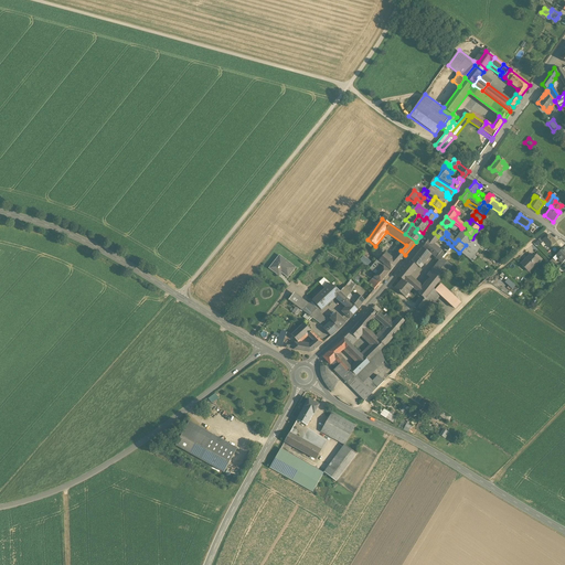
[(465,232),(458,240),(466,245),(472,238),(470,237),(466,233),(465,232)]
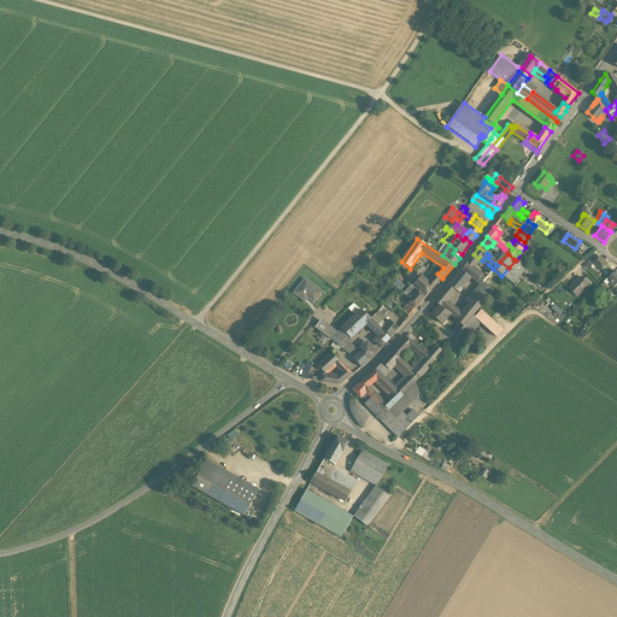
[(474,254),(462,270),(469,276),(475,270),(471,266),(479,258),(474,254)]
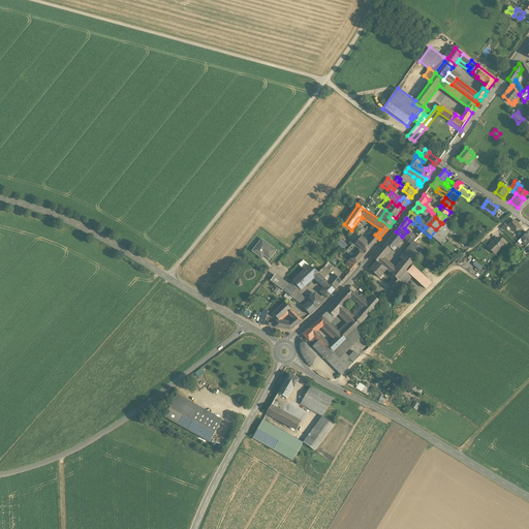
[(511,222),(508,225),(514,232),(517,230),(520,228),(519,228),(520,227),(515,220),(511,222)]
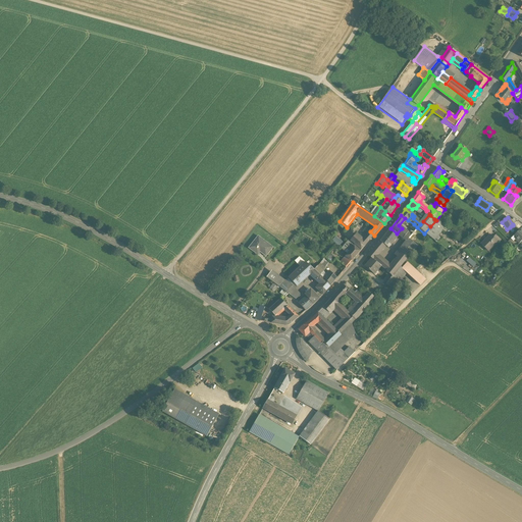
[(430,226),(424,233),(434,241),(446,227),(436,220),(430,226)]
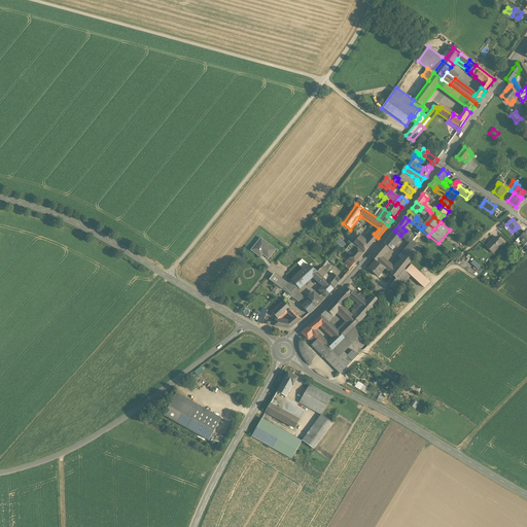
[(350,230),(343,223),(340,226),(347,234),(350,230)]
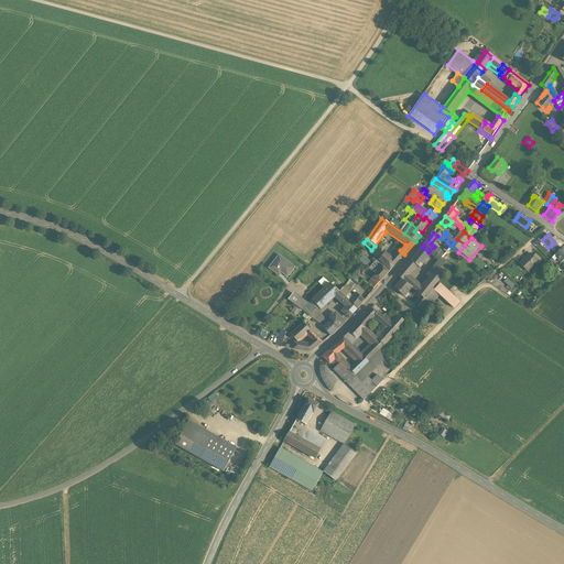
[(429,252),(422,247),(411,261),(398,277),(401,279),(412,288),(425,299),(433,289),(442,277),(438,274),(448,263),(442,258),(440,260),(434,267),(432,266),(430,268),(434,271),(423,286),(409,275),(416,266),(420,268),(431,253),(429,252)]
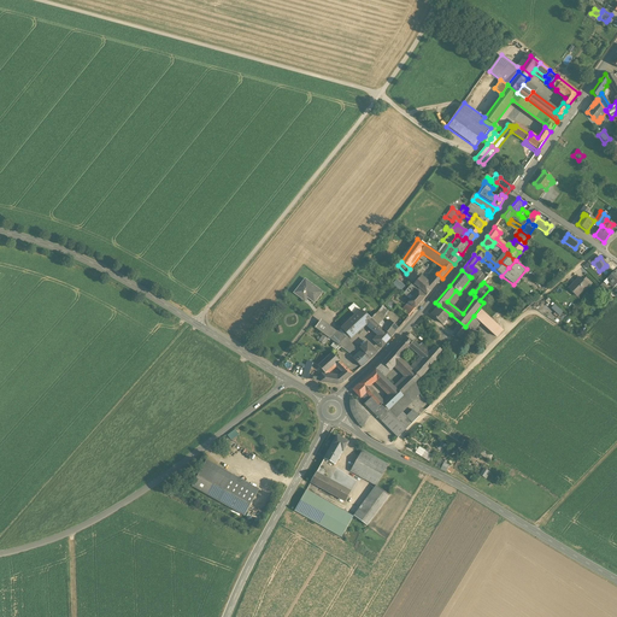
[(475,270),(469,276),(471,277),(481,285),(483,282),(486,278),(481,276),(482,275),(475,270)]
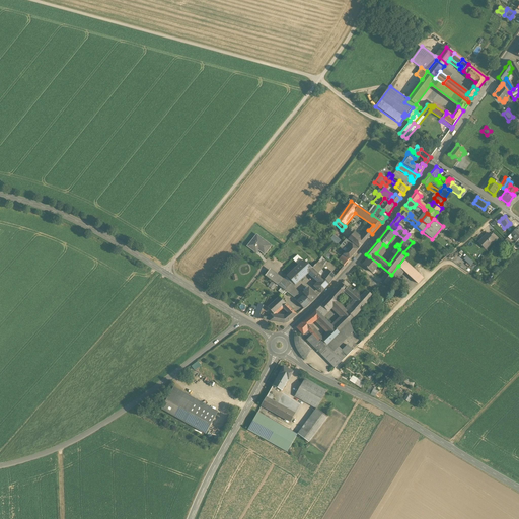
[(518,228),(508,238),(510,240),(512,238),(516,242),(518,240),(518,238),(518,228)]
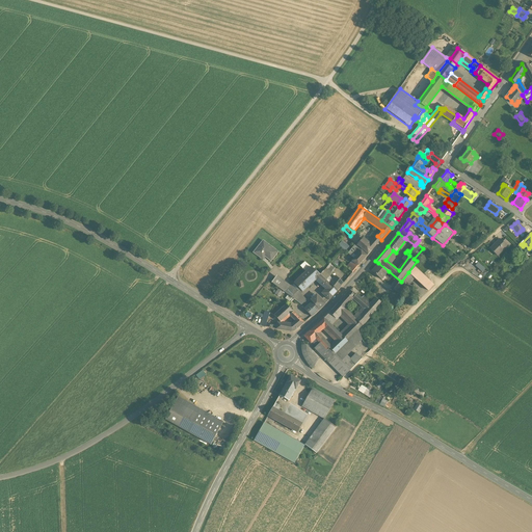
[(370,244),(364,239),(357,246),(368,255),(381,240),(377,236),(370,244)]
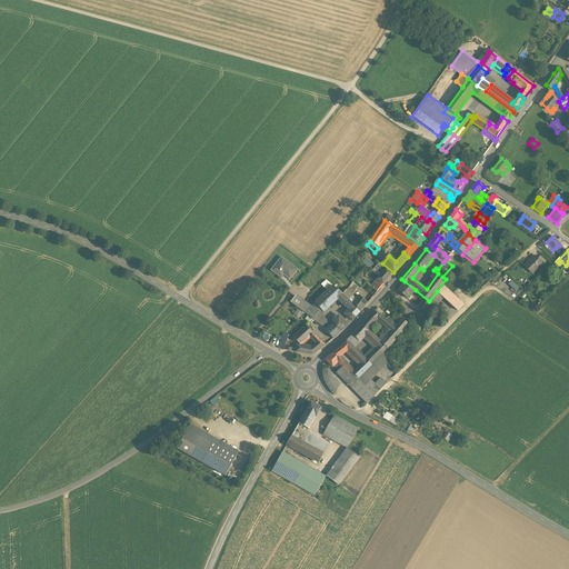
[(538,259),(536,257),(529,263),(529,262),(525,267),(530,272),(535,268),(536,270),(542,263),(538,259)]
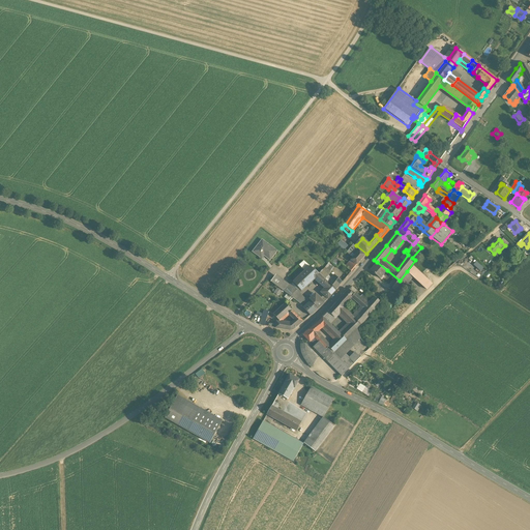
[(342,240),(339,244),(344,248),(348,243),(342,240)]
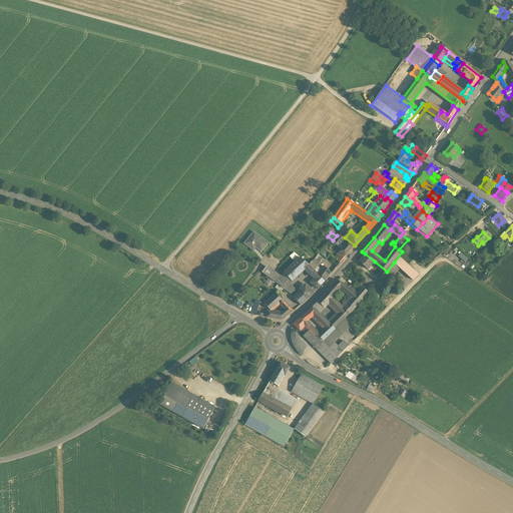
[(268,243),(254,233),(250,238),(249,237),(246,241),(250,244),(248,246),(253,250),(255,247),(262,251),(268,243)]
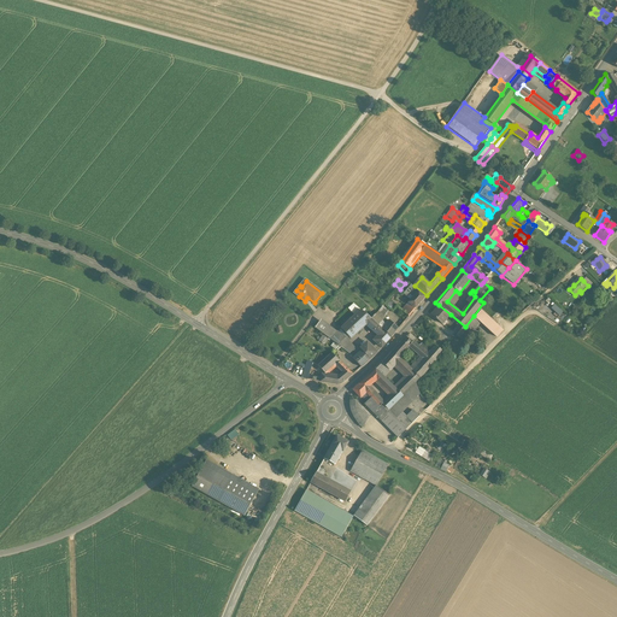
[(605,297),(610,292),(603,283),(597,289),(605,297)]
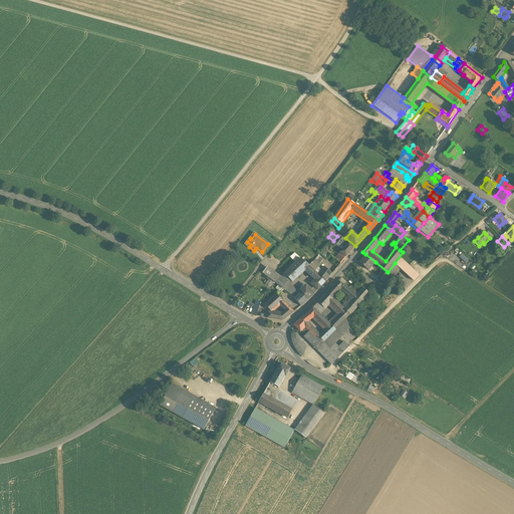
[(348,242),(341,249),(344,252),(342,255),(346,257),(354,247),(348,242)]
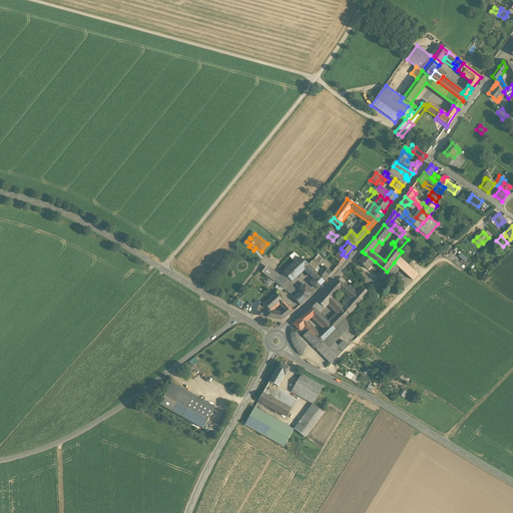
[(319,253),(326,259),(330,255),(323,248),(319,253)]
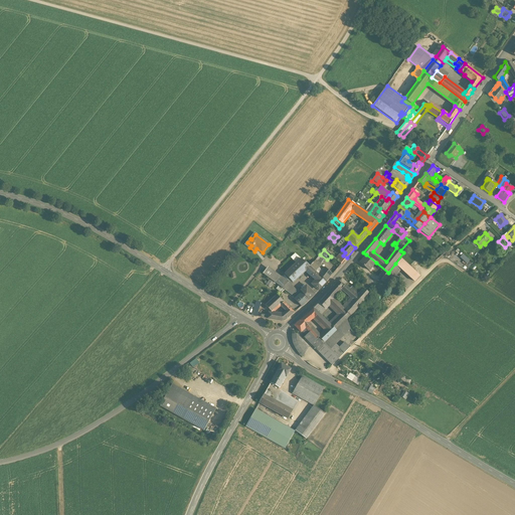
[(295,253),(291,258),(296,264),(301,259),(295,253)]
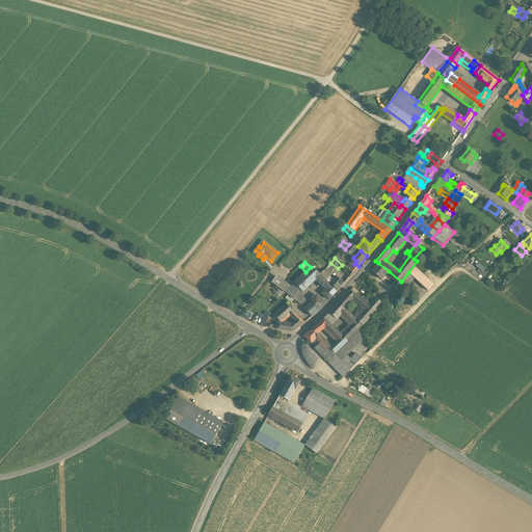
[(357,267),(351,262),(346,267),(347,269),(352,273),(357,267)]
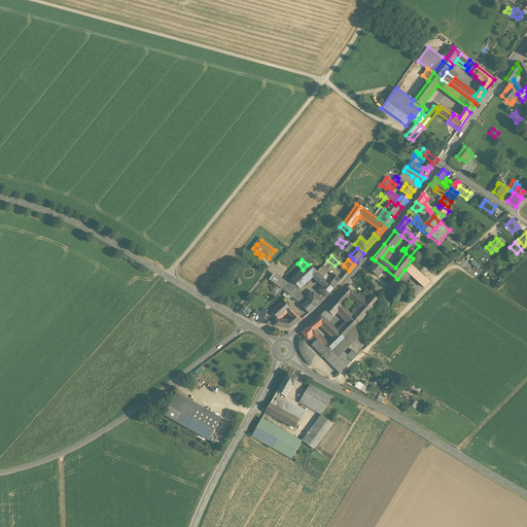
[(385,269),(375,260),(367,270),(378,278),(385,269)]
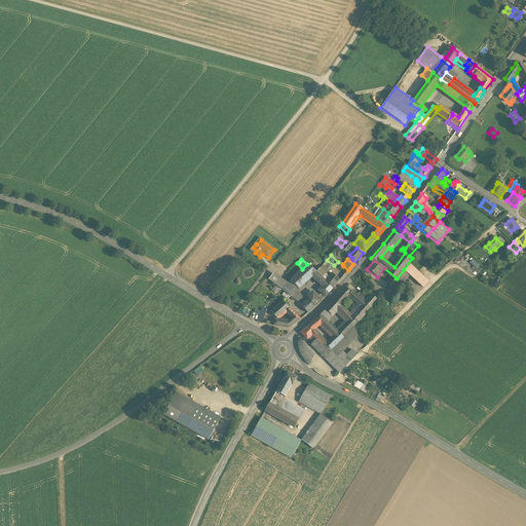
[(348,270),(338,262),(334,265),(344,275),(348,270)]
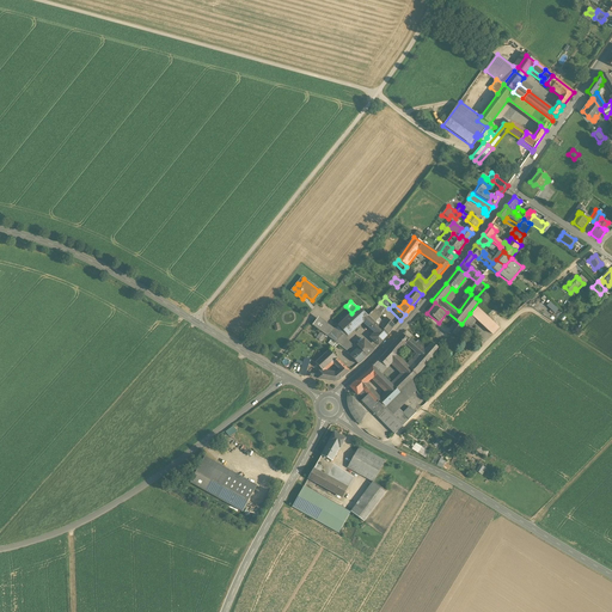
[(368,317),(367,317),(357,307),(352,313),(335,329),(326,336),(331,340),(337,344),(347,352),(353,346),(347,340),(363,324),(373,334),(369,338),(379,347),(389,336),(379,326),(368,317)]
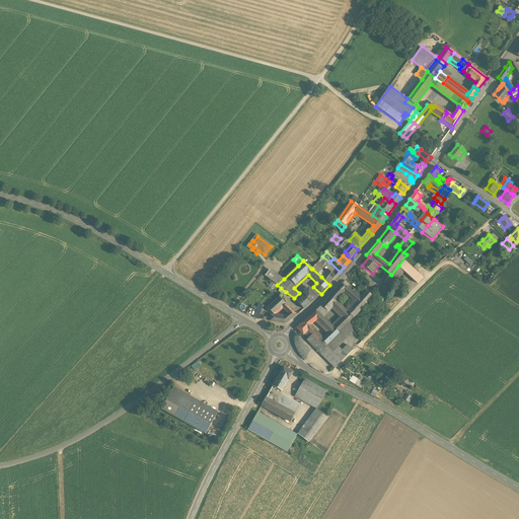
[(423,278),(404,262),(399,267),(404,271),(404,272),(418,284),(423,278)]
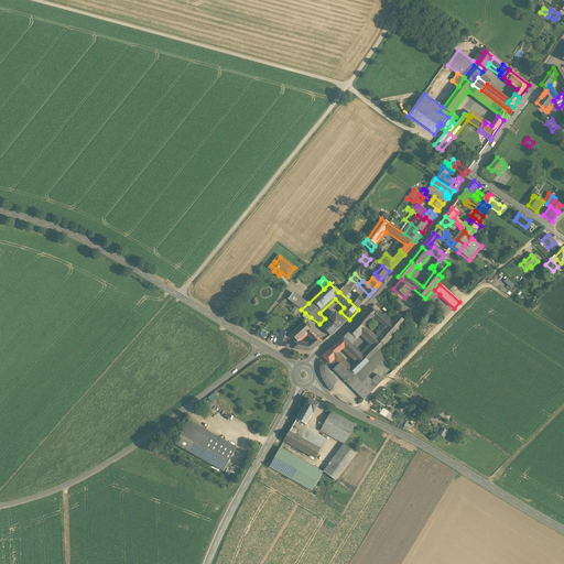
[(349,294),(343,288),(339,292),(349,301),(353,297),(349,294)]
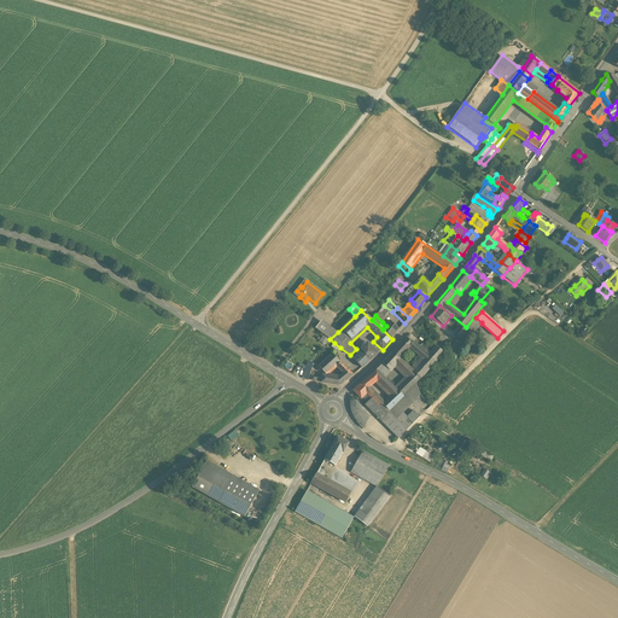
[(474,316),(466,327),(473,333),(482,322),(476,318),(474,316)]
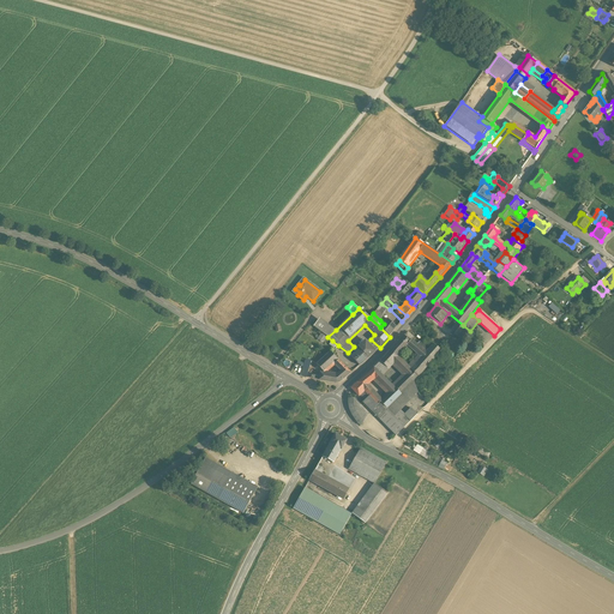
[(327,337),(336,330),(319,318),(313,326),(327,337)]
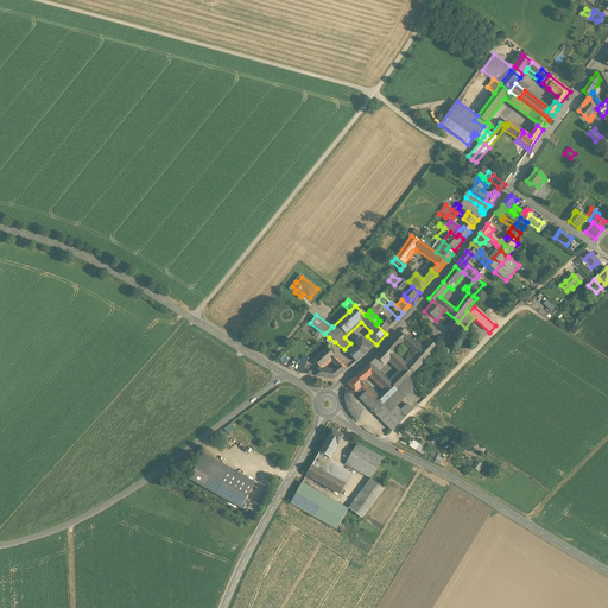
[(393,324),(384,316),(380,321),(377,324),(386,334),(393,324)]
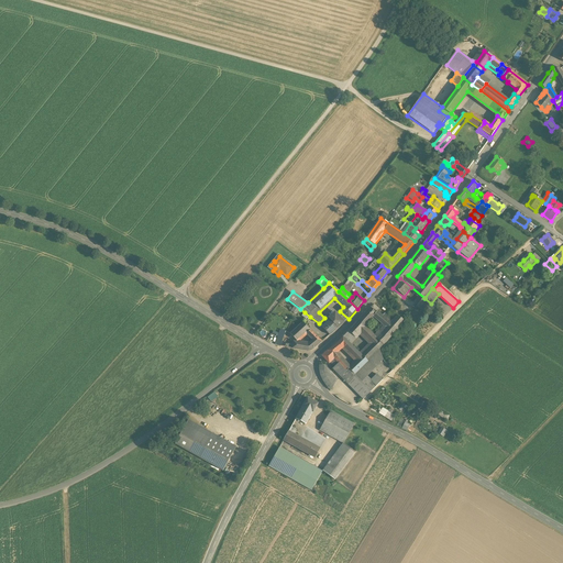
[(414,302),(418,306),(422,300),(418,296),(414,302)]
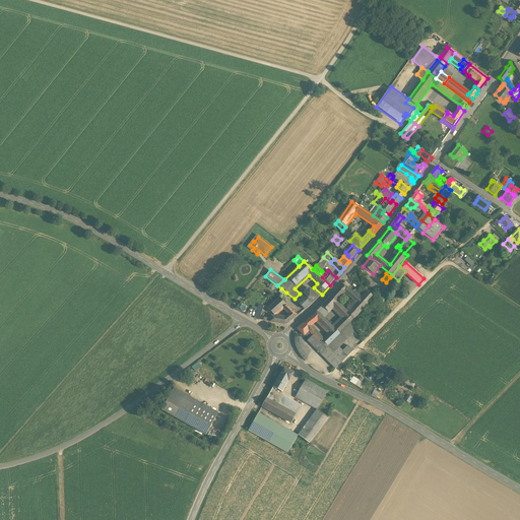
[(398,280),(392,275),(390,277),(386,282),(393,287),(398,280)]
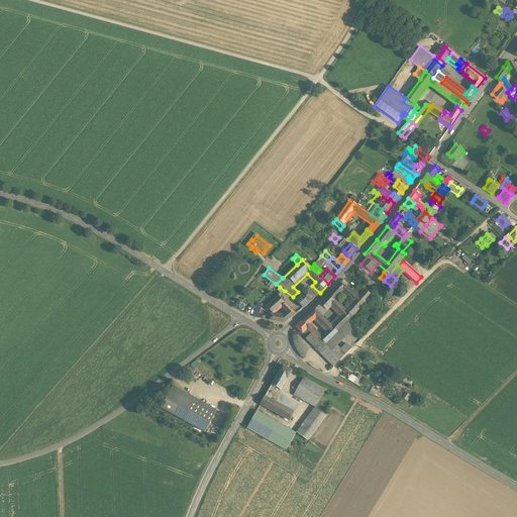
[(276,285),(271,281),(267,286),(272,290),(276,285)]
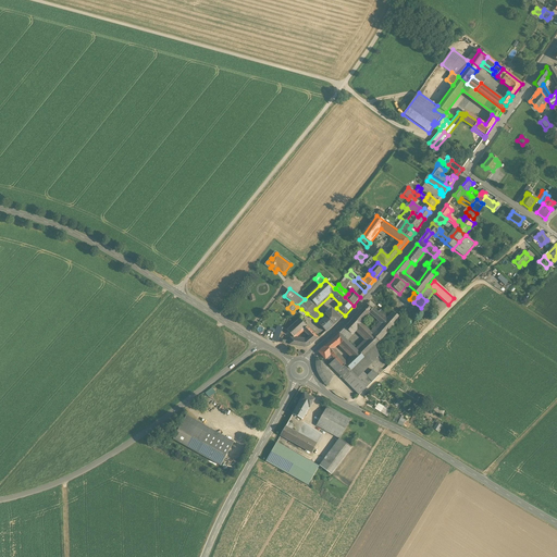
[(372,310),(366,305),(355,318),(360,323),(369,314),(382,325),(372,335),(380,342),(395,325),(383,316),(379,312),(373,308),(372,310)]
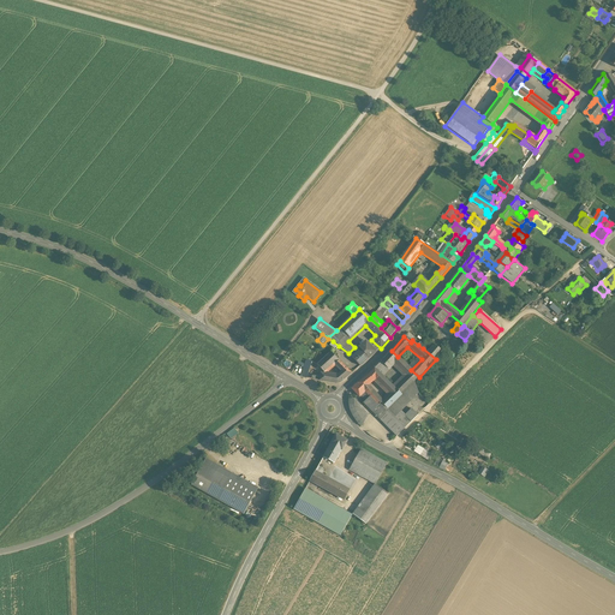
[(366,342),(359,348),(369,358),(376,352),(366,342)]
